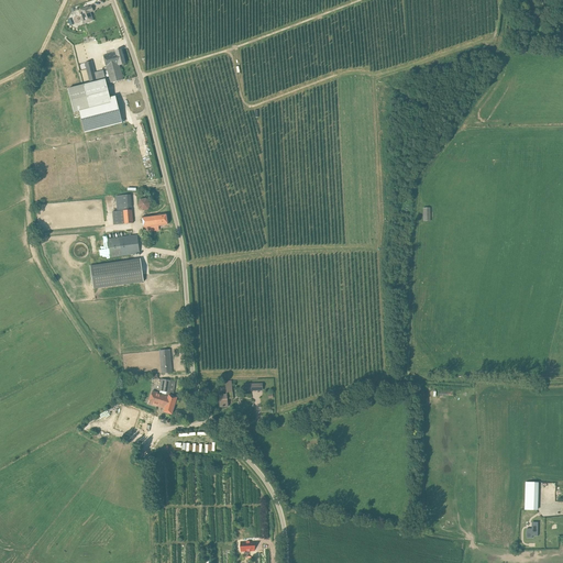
[(94,21),(90,12),(94,11),(91,7),(89,8),(88,7),(79,10),(85,24),(94,21)]
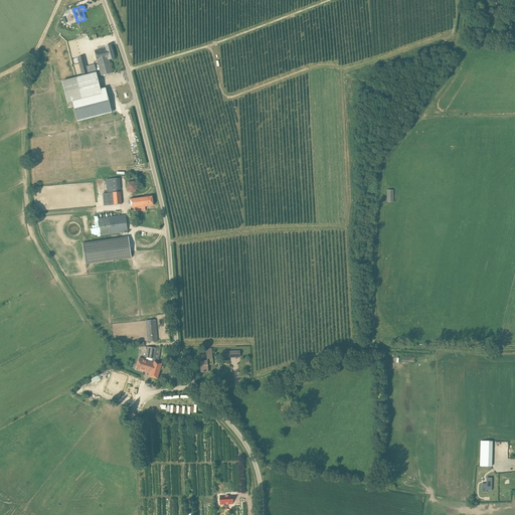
[(109,60),(110,60),(115,58),(112,45),(106,47),(106,48),(109,60)]
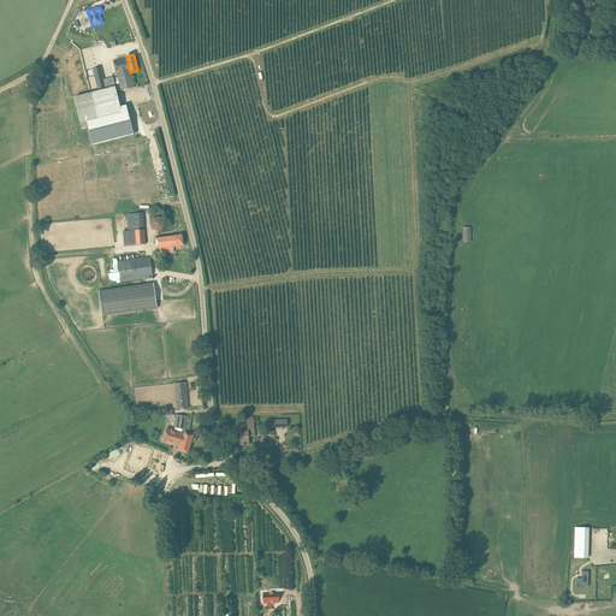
[(130,72),(126,58),(113,61),(116,73),(119,86),(116,87),(75,98),(81,124),(87,123),(93,146),(134,135),(126,106),(120,107),(117,92),(120,90),(120,92),(135,88),(131,72),(130,72)]
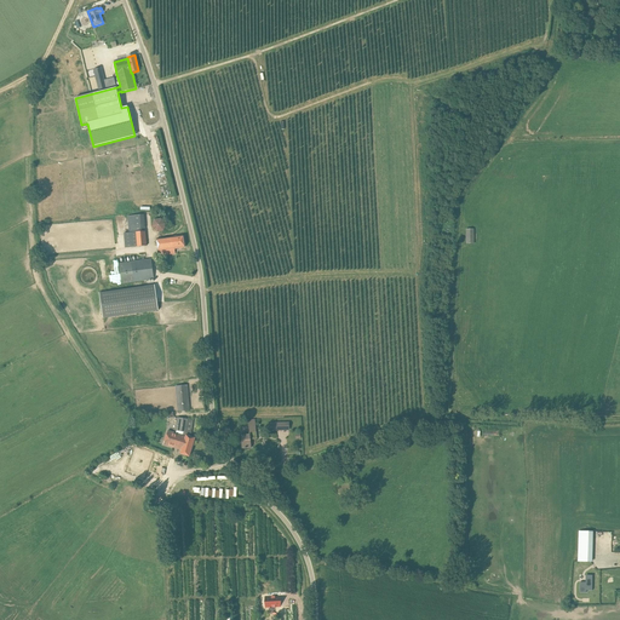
[(99,91),(116,86),(114,79),(104,81),(101,68),(93,70),(99,91)]
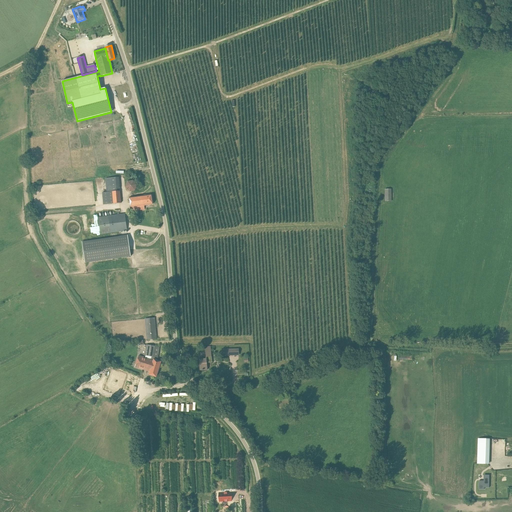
[(103,205),(113,204),(121,203),(120,191),(119,177),(105,178),(106,192),(102,193),(103,205)]
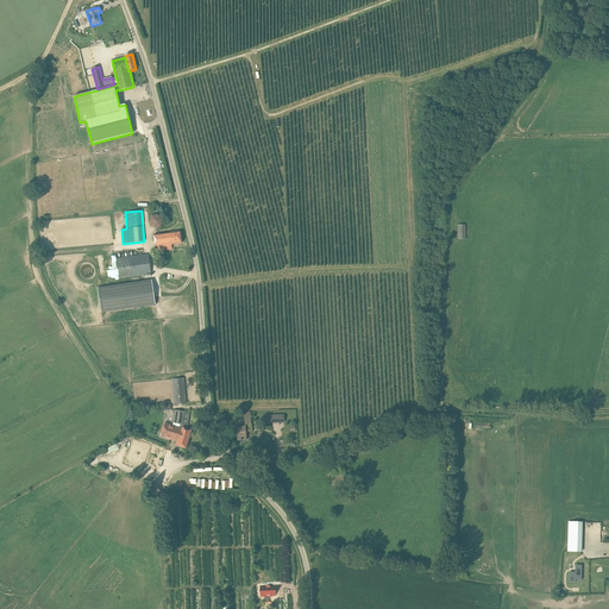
[(163,220),(158,214),(151,215),(149,223),(154,228),(161,227),(163,220)]
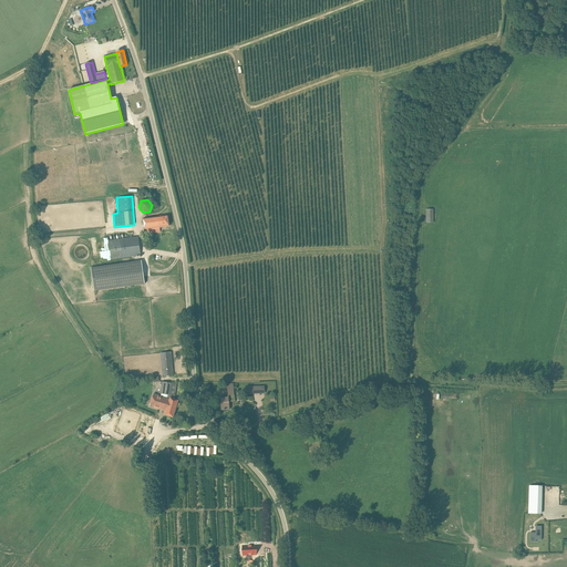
[(168,227),(167,216),(143,218),(143,219),(145,229),(145,235),(161,233),(160,228),(168,227)]
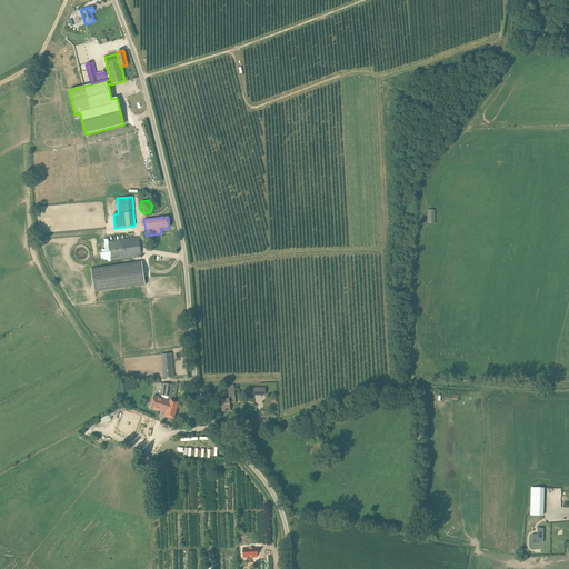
[(109,241),(111,261),(141,257),(139,237),(109,241)]
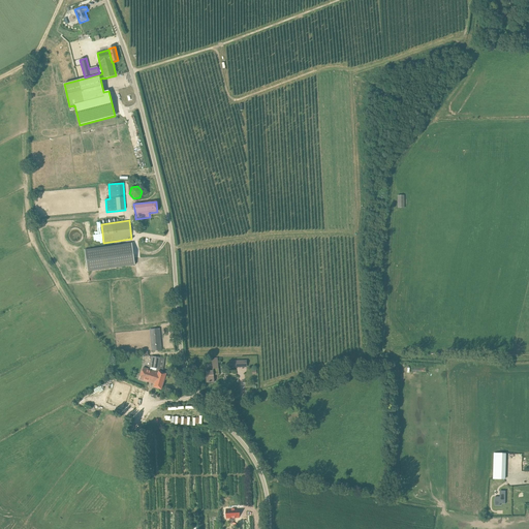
[(85,250),(88,272),(135,265),(132,243),(85,250)]
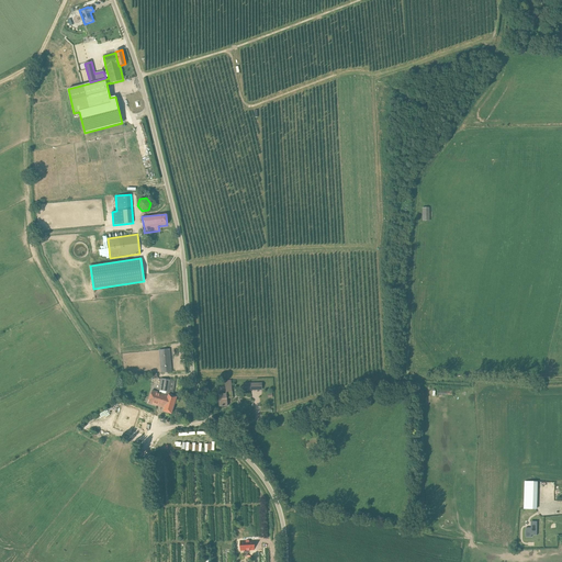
[(159,350),(161,373),(172,372),(170,349),(159,350)]
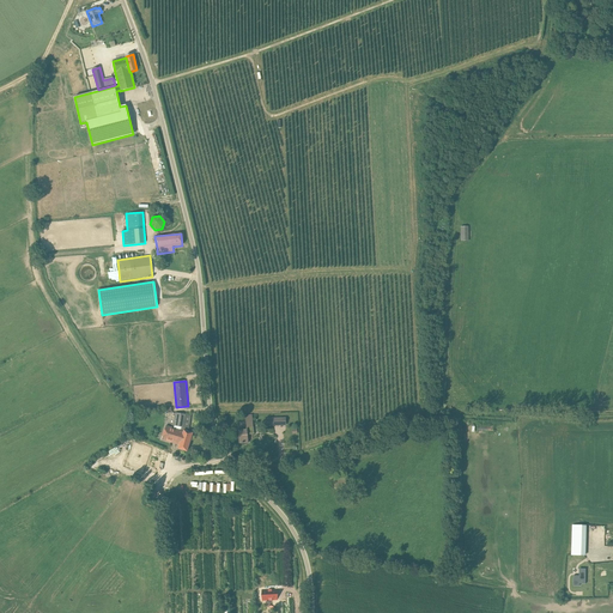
[(184,428),(187,414),(175,412),(174,425),(184,428)]
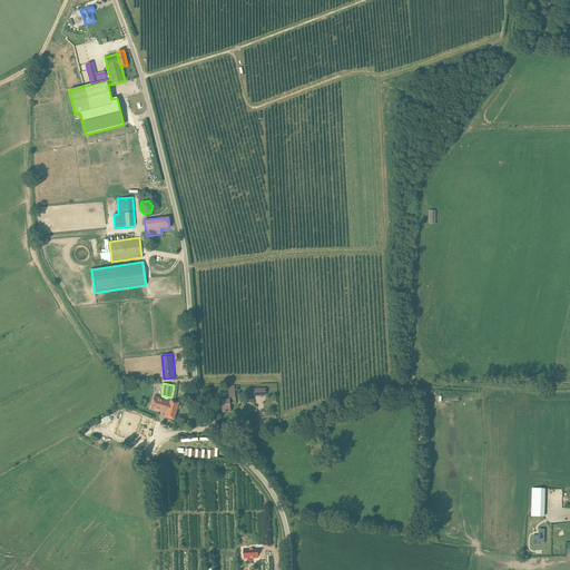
[(222,399),(223,413),(231,412),(231,404),(236,404),(235,386),(228,386),(229,397),(222,399)]
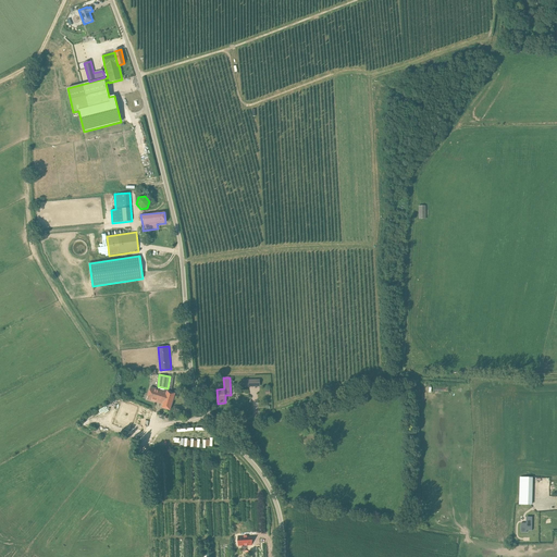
[(162,408),(170,410),(175,394),(168,391),(166,392),(151,387),(147,399),(163,405),(162,408)]
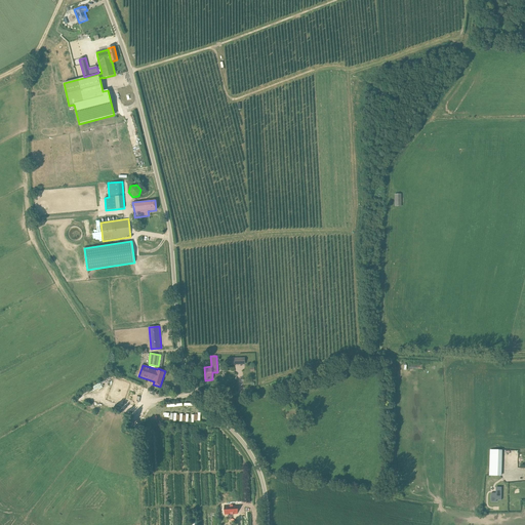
[(115,376),(106,399),(123,406),(131,382),(115,376)]
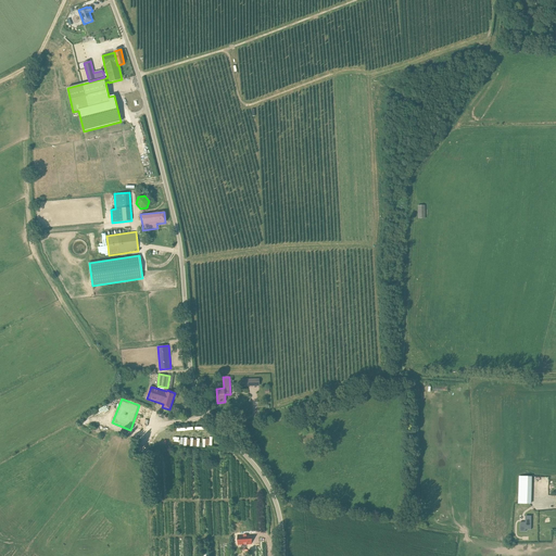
[(531,477),(519,477),(518,504),(530,504),(531,477)]
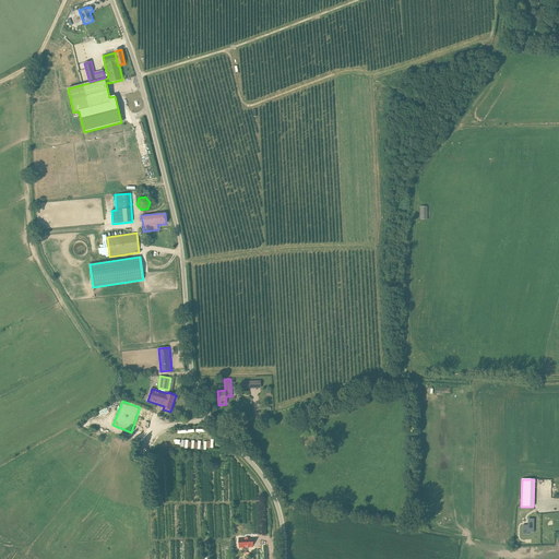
[(523,525),(523,534),(528,534),(528,533),(534,533),(534,519),(528,519),(528,525),(523,525)]
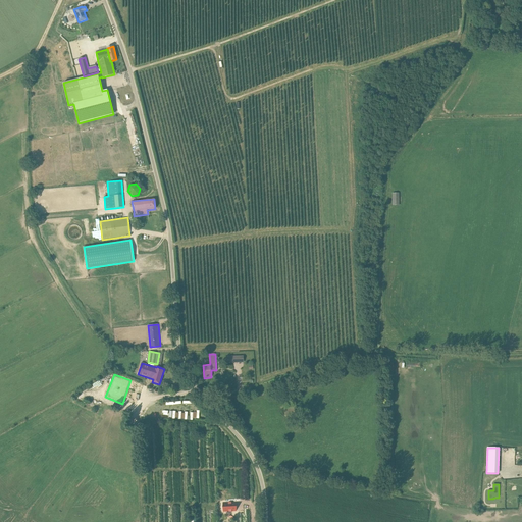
[(237,501),(223,502),(223,504),(224,510),(223,510),(223,512),(237,511),(237,509),(236,509),(236,503),(237,503),(237,501)]
